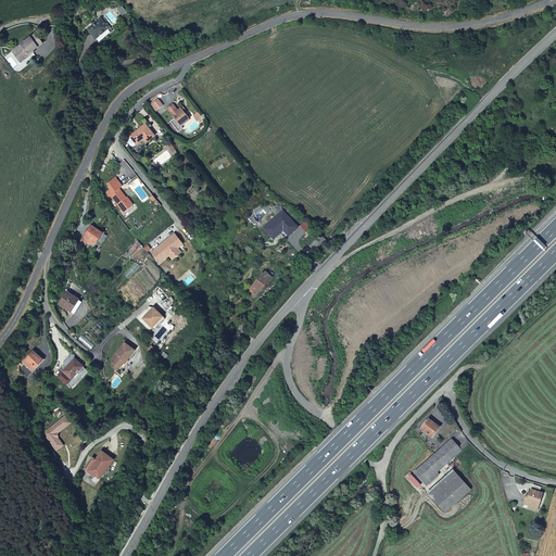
[(112,30),(101,19),(89,28),(100,41),(112,30)]
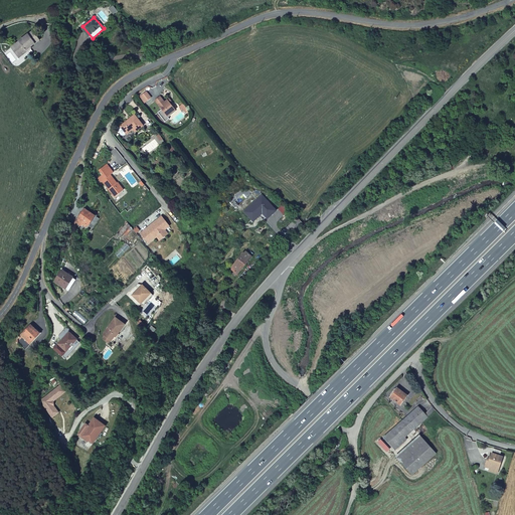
[(31,32),(11,48),(19,59),(28,52),(27,50),(38,41),(31,32)]
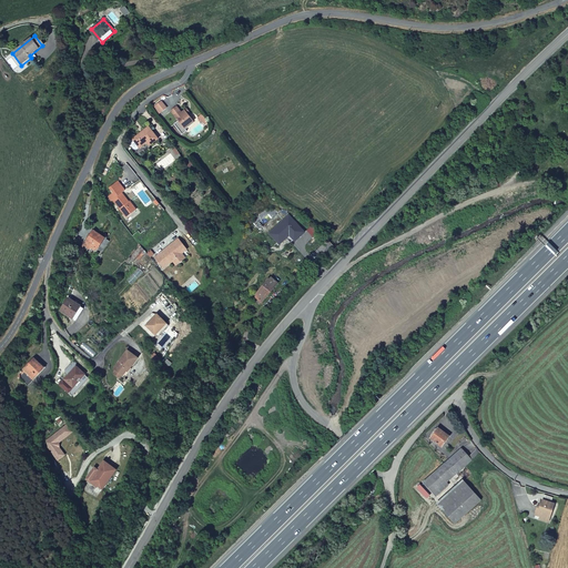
[(162,100),(155,104),(160,112),(168,107),(162,100)]
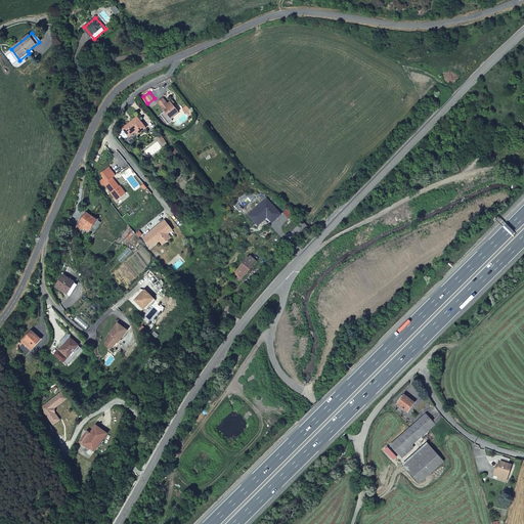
[(173,103),(171,100),(168,102),(164,97),(159,101),(165,110),(161,114),(169,123),(173,120),(171,118),(179,111),(173,103)]
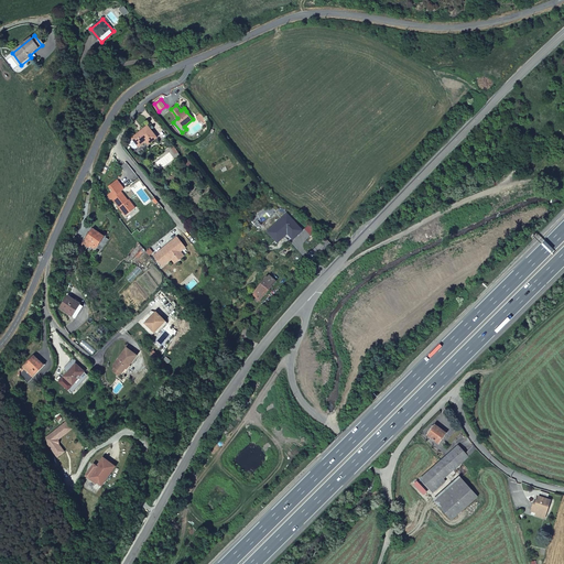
[(207,121),(201,111),(199,112),(201,114),(197,116),(198,117),(198,119),(201,118),(205,123),(207,121)]
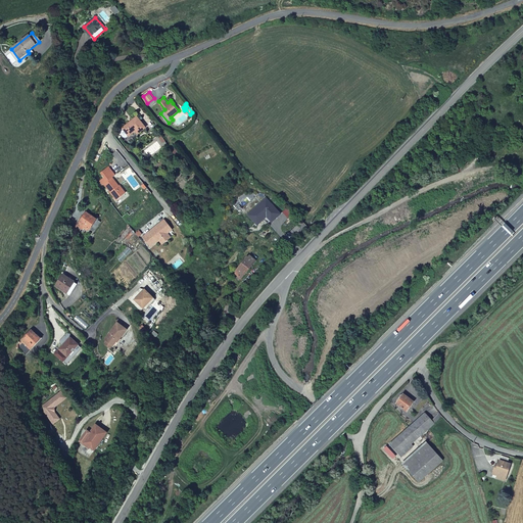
[(137,114),(123,126),(123,127),(121,128),(121,131),(124,135),(127,135),(129,133),(129,134),(136,129),(138,132),(146,126),(137,114)]
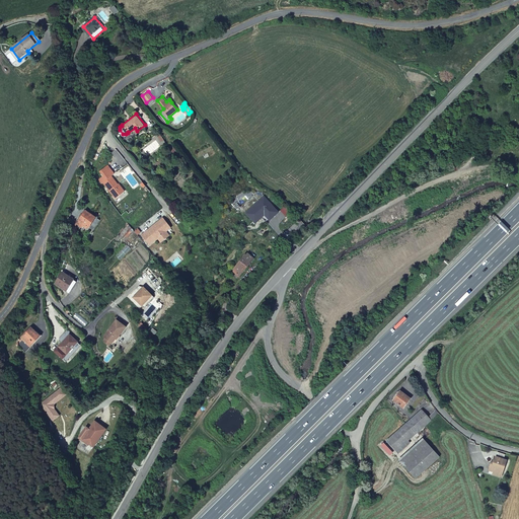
[(102,180),(115,197),(124,190),(121,184),(120,186),(110,174),(114,171),(107,163),(99,169),(103,174),(98,177),(101,181),(102,180)]
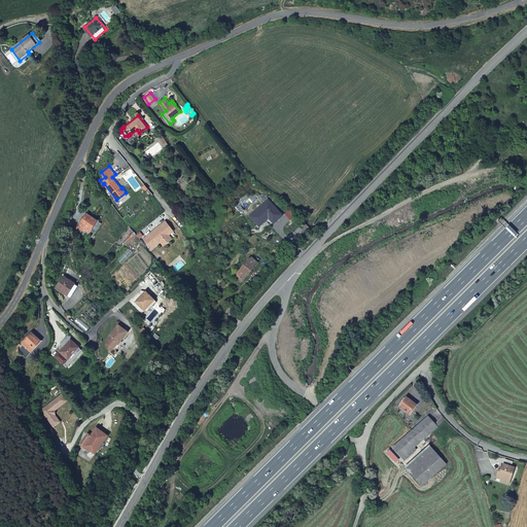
[(270,199),(261,206),(265,209),(269,206),(268,205),(272,201),(270,199)]
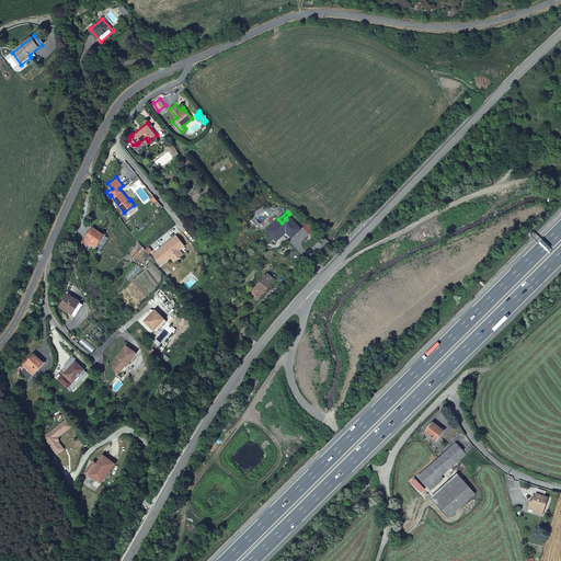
[(278,219),(267,229),(277,240),(288,230),(294,237),(302,228),(289,214),(285,218),(286,219),(282,222),(278,219)]
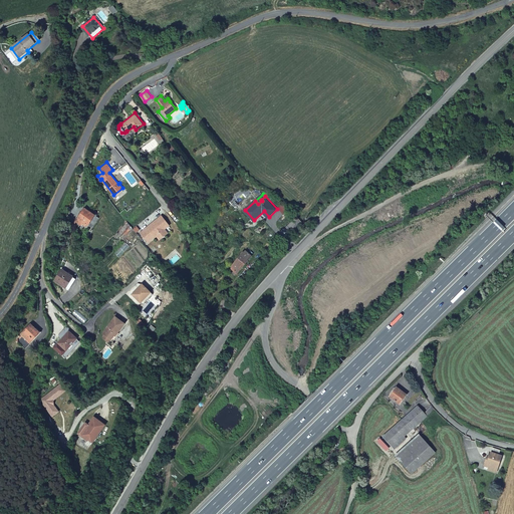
[(84,207),(78,216),(91,226),(98,216),(84,207)]
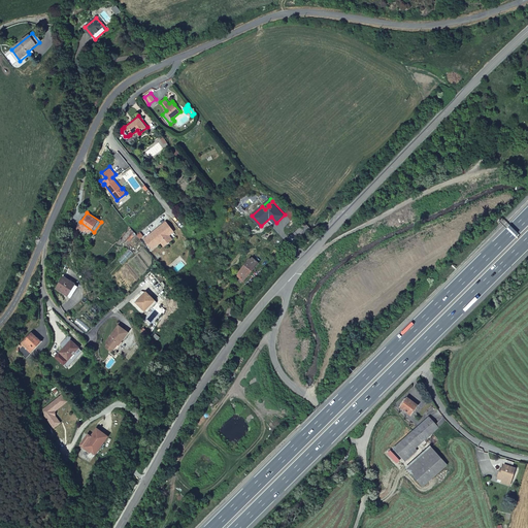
[(165,221),(143,237),(151,248),(159,241),(171,232),(172,231),(165,221)]
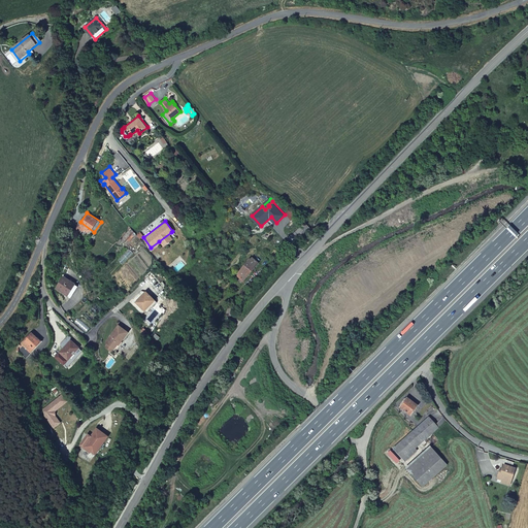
[(171,232),(159,241),(162,245),(174,236),(171,232)]
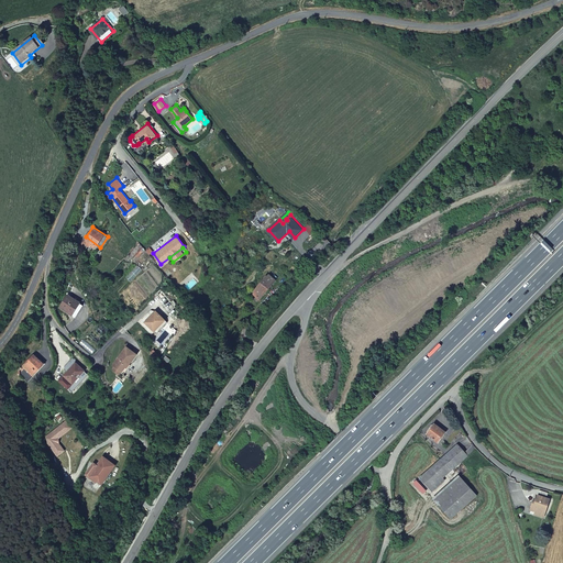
[(257,302),(280,278),(274,272),(251,297),(257,302)]
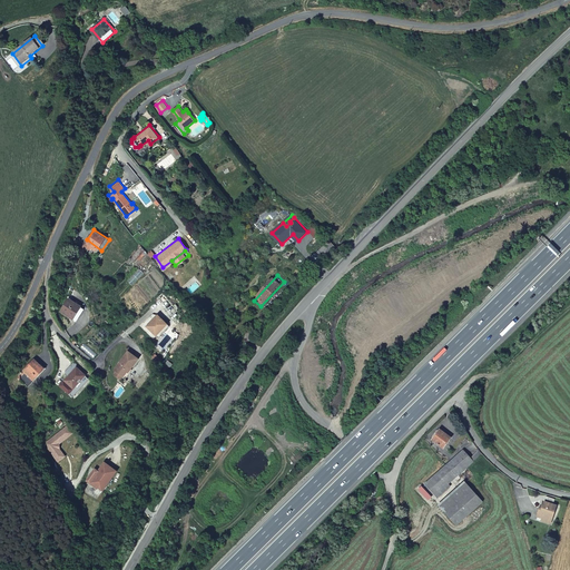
[(81,307),(69,298),(60,312),(72,320),(81,307)]
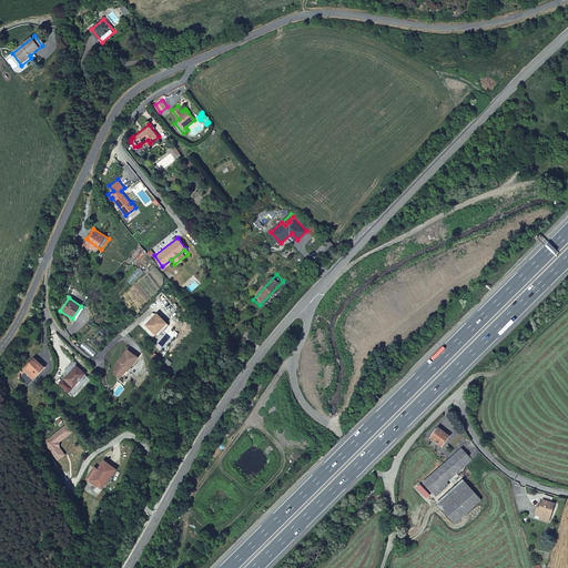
[(84,308),(81,306),(72,318),(75,322),(84,308)]
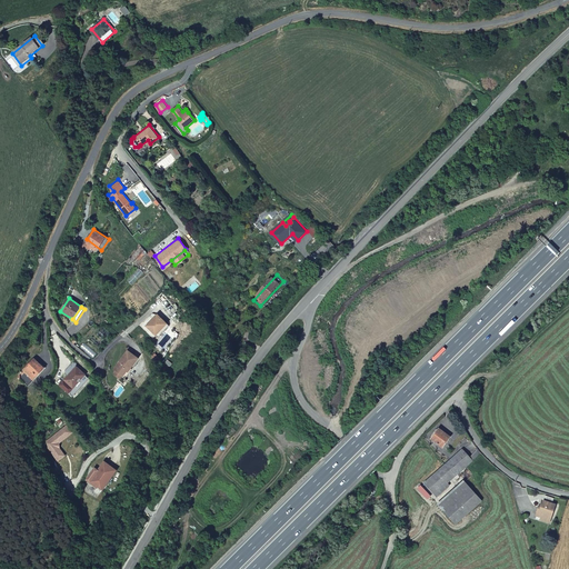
[(162,321),(156,313),(143,325),(150,331),(162,321)]
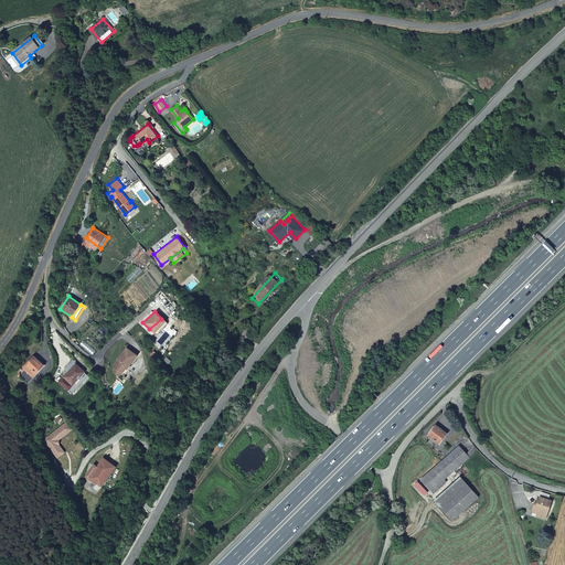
[(166,323),(161,319),(149,329),(153,333),(166,323)]
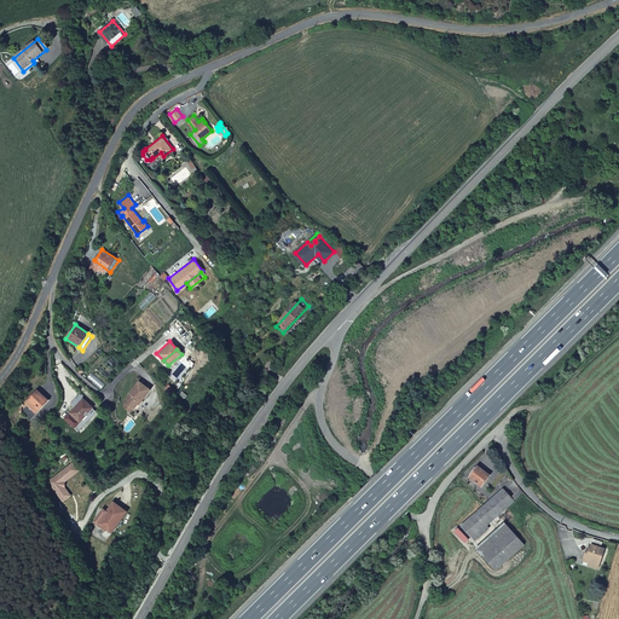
[(151,391),(139,382),(126,401),(128,404),(134,408),(136,409),(139,404),(140,405),(144,400),(151,391)]
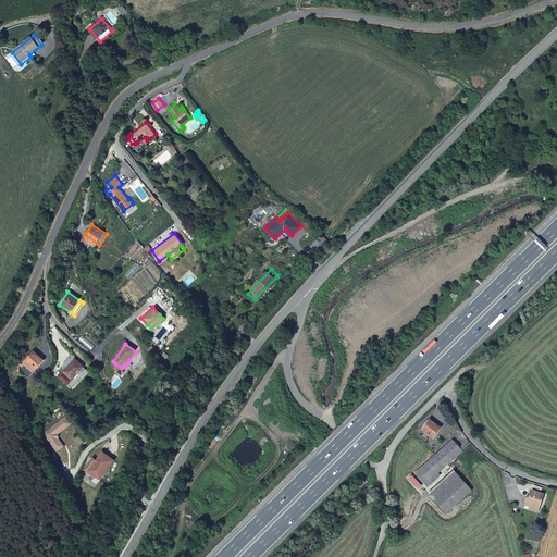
[(46,361),(37,353),(26,364),(34,373),(46,361)]
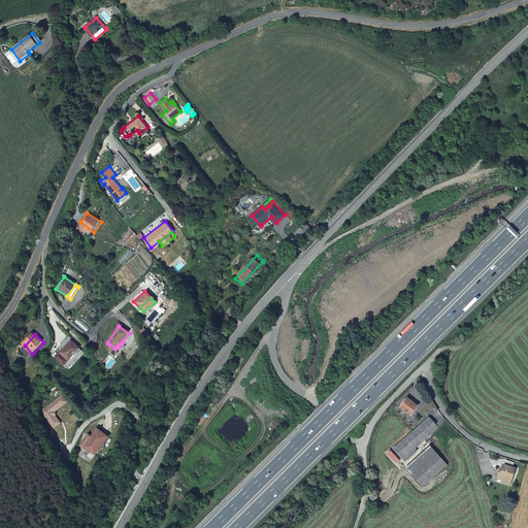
[(74,341),(63,354),(70,362),(83,350),(74,341)]
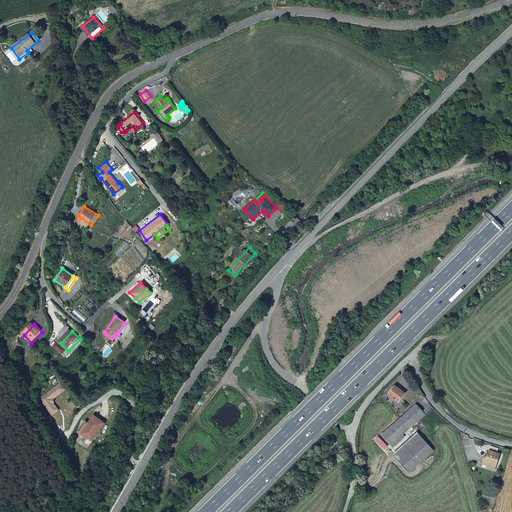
[(114,340),(120,332),(119,331),(116,335),(115,334),(112,338),(111,337),(110,338),(114,340)]
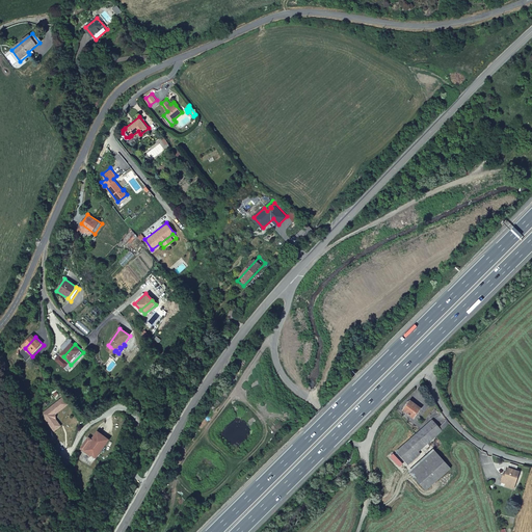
[(46,415),(55,429),(61,424),(56,417),(56,411),(70,402),(64,396),(46,409),(46,415)]
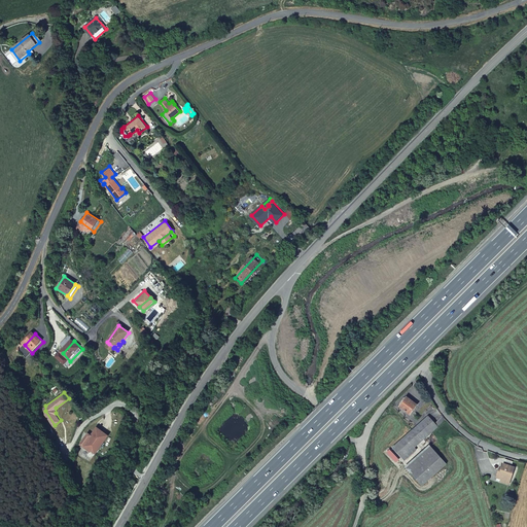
[(409,398),(400,408),(412,416),(419,406),(409,398)]
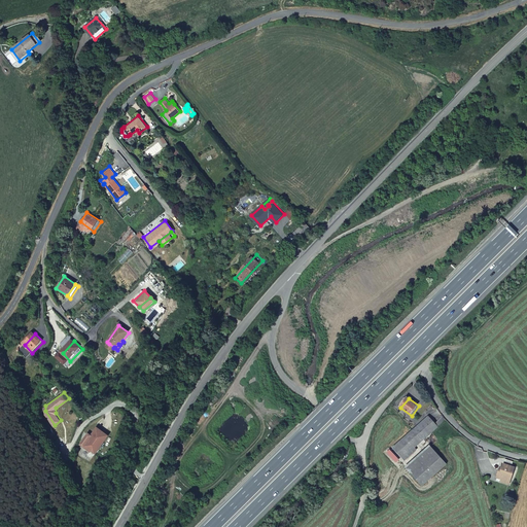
[(441,425),(447,419),(444,416),(437,422),(441,425)]
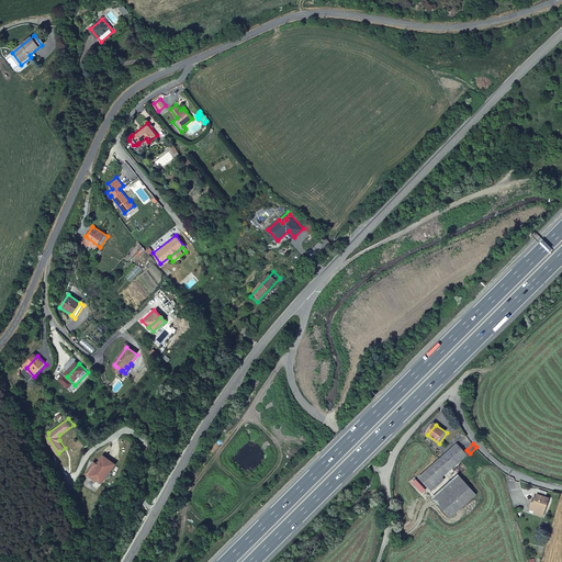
[(470,454),(458,445),(425,481),(437,491),(470,454)]
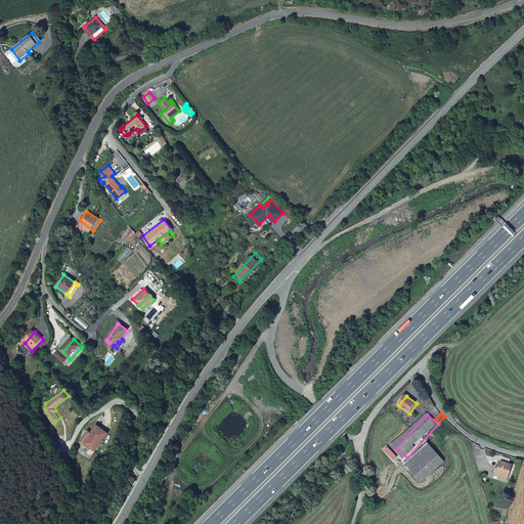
[(91,448),(95,451),(108,434),(97,425),(91,433),(88,431),(80,441),(90,449),(91,448)]
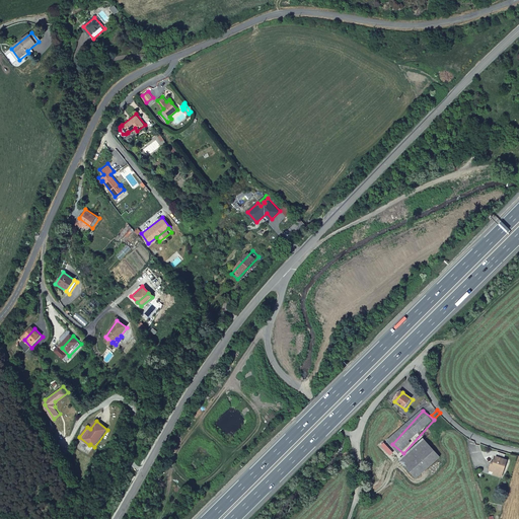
[(429,440),(408,463),(424,478),(446,455),(429,440)]
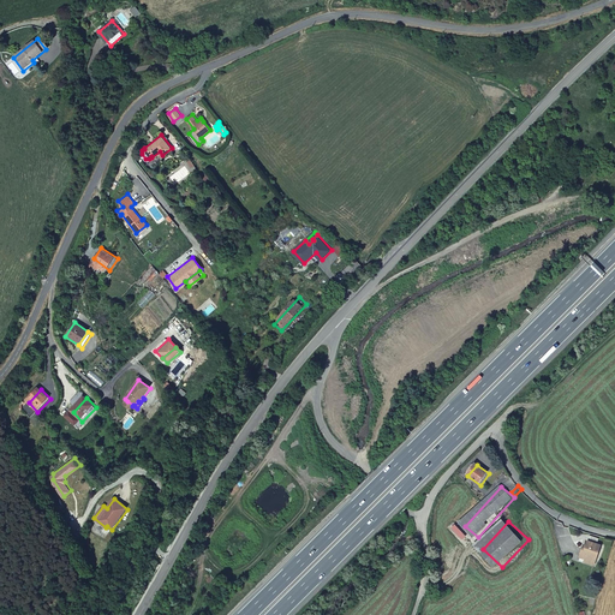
[(578,562),(592,566),(595,560),(598,545),(584,542),(578,562)]
